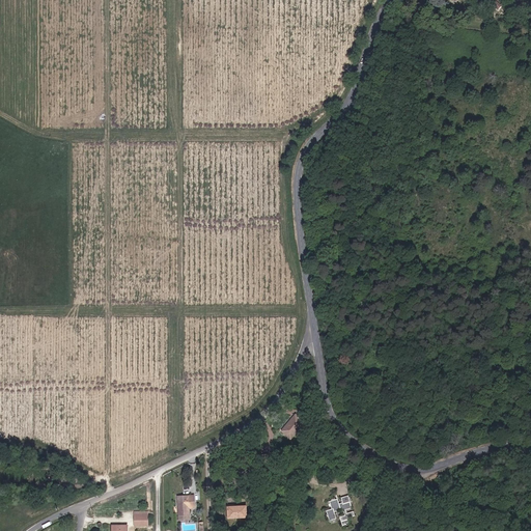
[(304,422),(296,415),(282,431),(290,438),(304,422)]
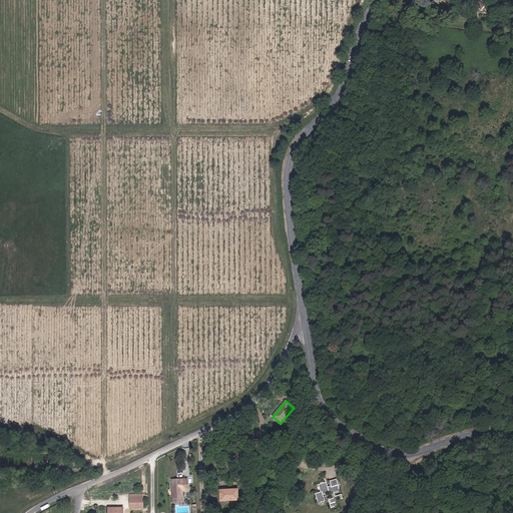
[(250,448),(267,447),(266,439),(249,440),(250,448)]
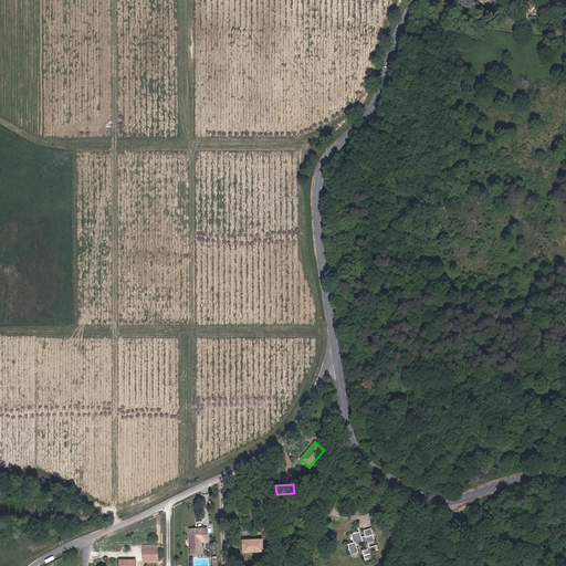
[(346,544),(348,548),(349,554),(357,553),(354,545),(359,544),(359,543),(364,541),(367,549),(362,551),(364,559),(373,557),(370,552),(378,548),(376,543),(368,545),(367,540),(375,537),(370,526),(362,528),(364,534),(360,535),(358,530),(350,533),(354,542),(346,544)]
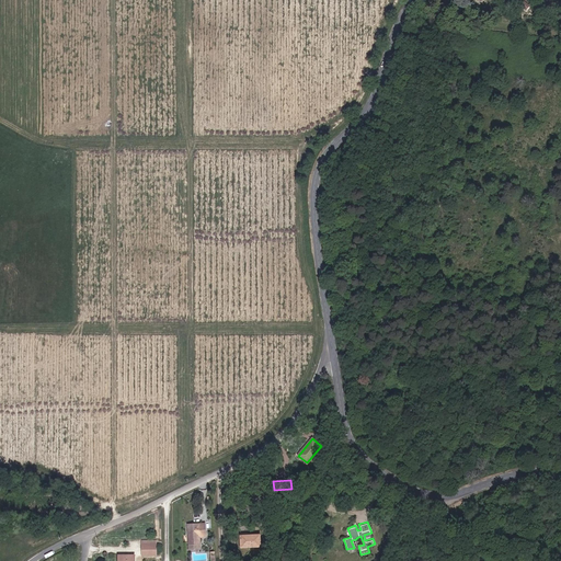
[(199,526),(189,526),(190,547),(199,547),(199,526)]
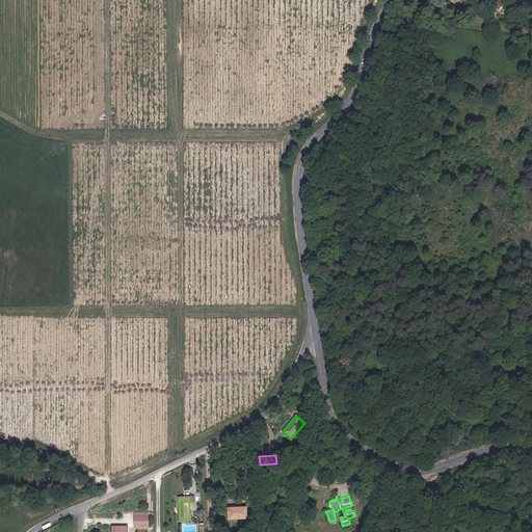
[(224,509),(224,521),(242,520),(242,509),(224,509)]
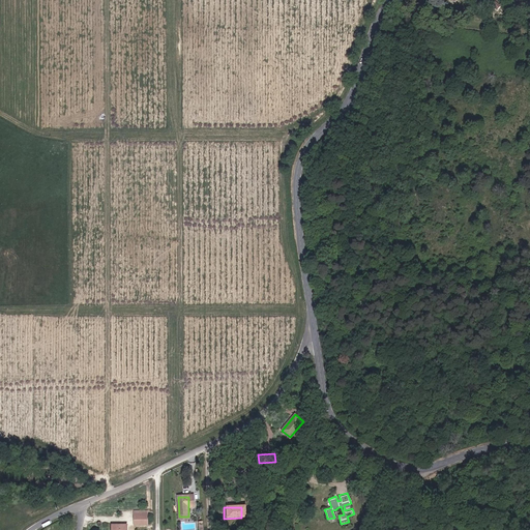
[(146,527),(146,517),(134,516),(134,526),(146,527)]
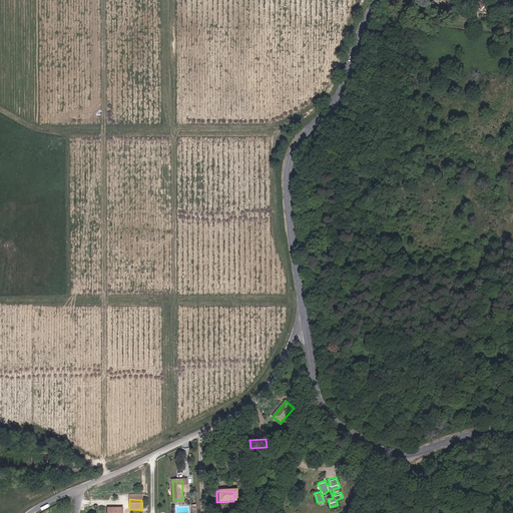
All buildings are outlined.
